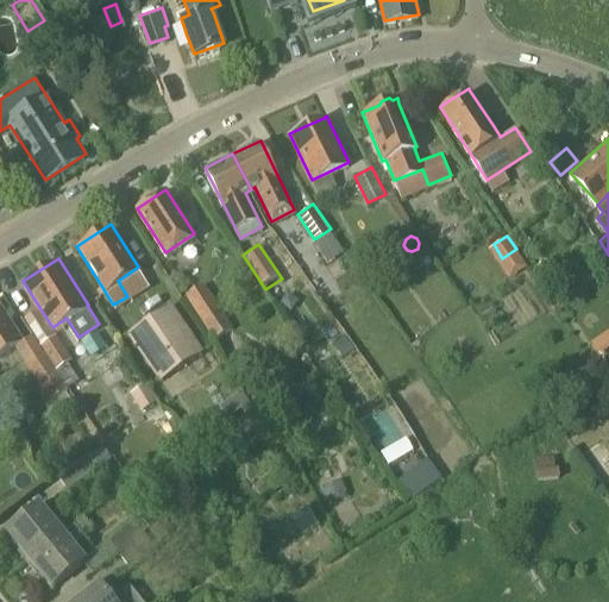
[(202,281),(184,293),(214,338),(231,326),(202,281)]
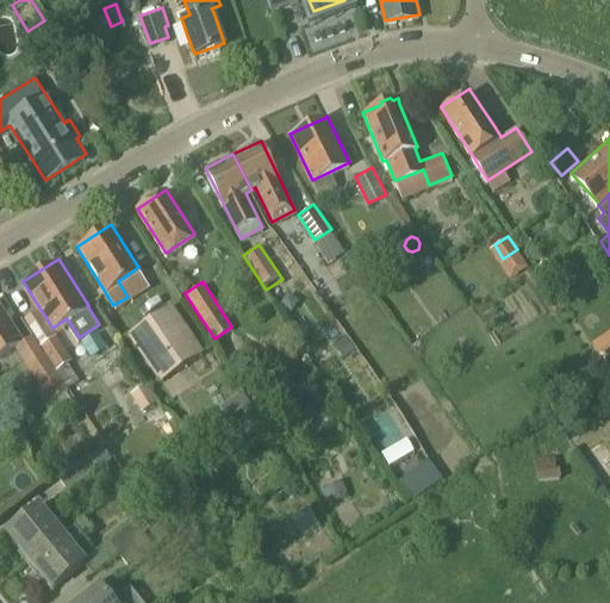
[(170,302),(129,330),(161,379),(203,349),(170,302)]
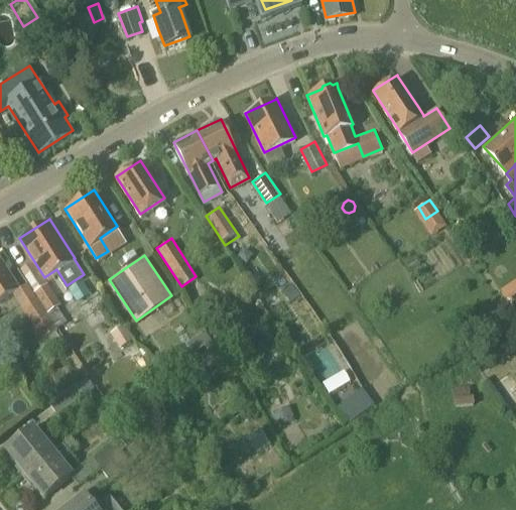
[(0,298),(19,286),(0,256),(0,298)]
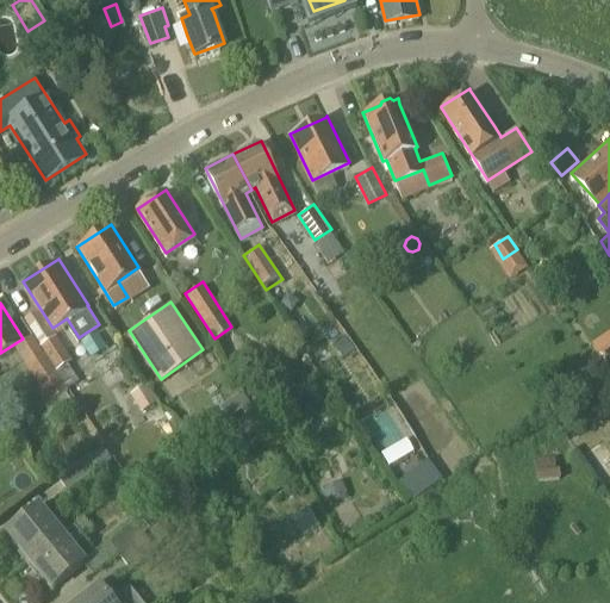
[(55,333),(39,342),(44,349),(55,367),(67,385),(78,378),(67,361),(70,358),(55,333)]
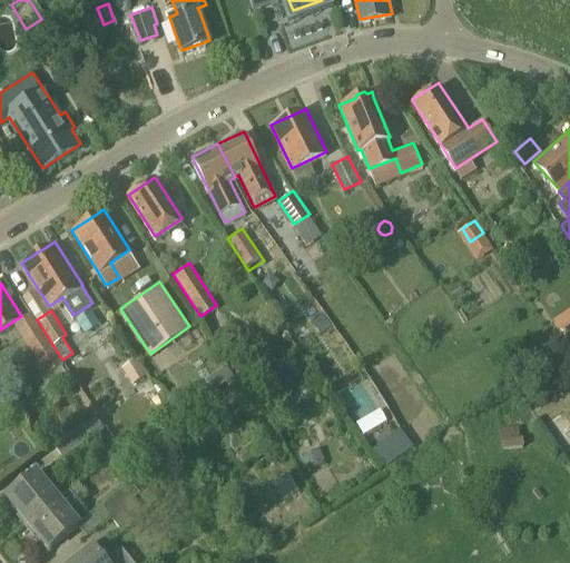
[(314,320),(321,329),(331,323),(324,313),(314,320)]
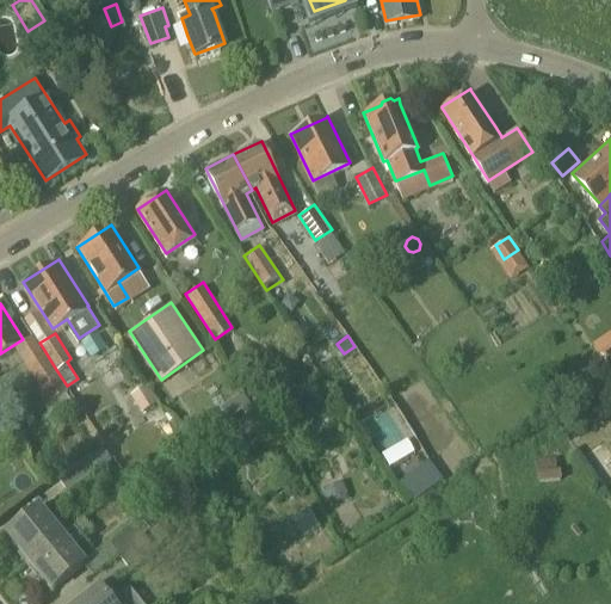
[(610,340),(600,349),(610,364),(610,340)]
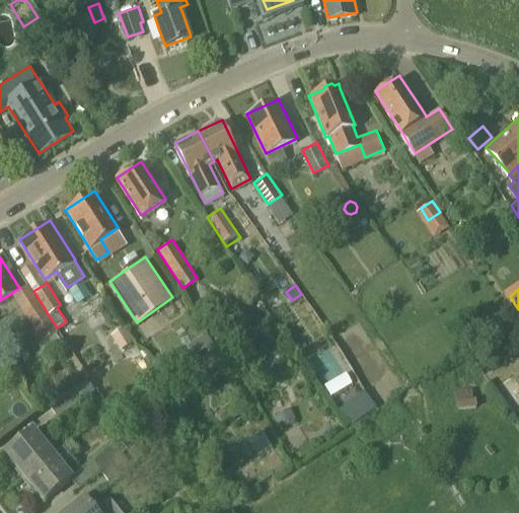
[(38,297),(21,307),(42,340),(58,328),(57,327),(47,312),(38,297)]
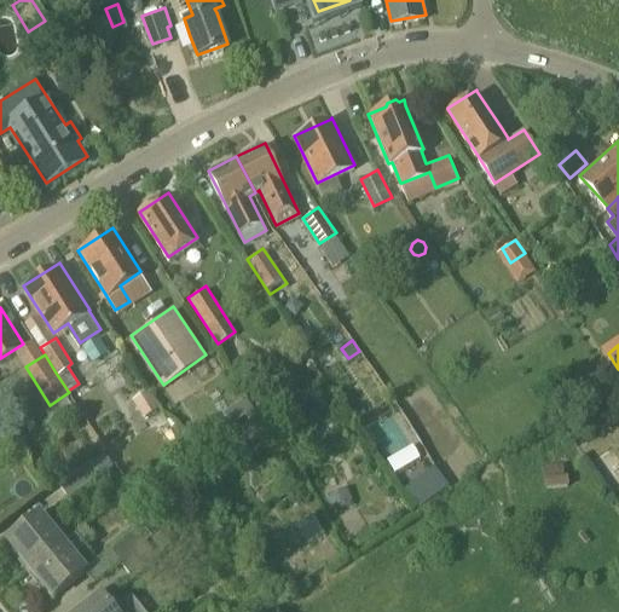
[(148,387),(132,397),(144,415),(160,405),(148,387)]
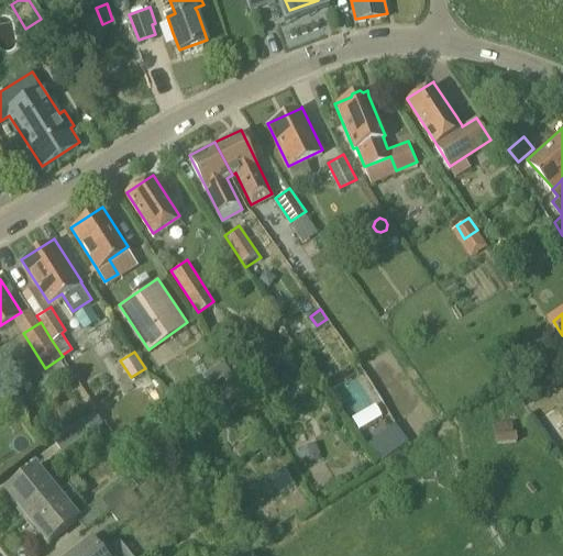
[(85,415),(94,427),(103,421),(95,409),(85,415)]
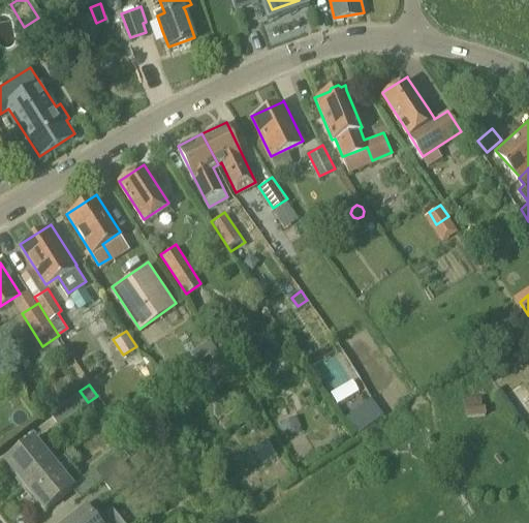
[(58,422),(88,402),(80,391),(50,411),(58,422)]
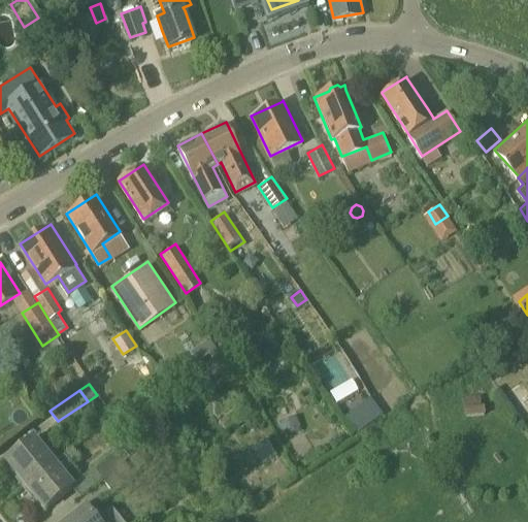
[(387,392),(378,397),(378,403),(383,411),(395,403),(387,392)]
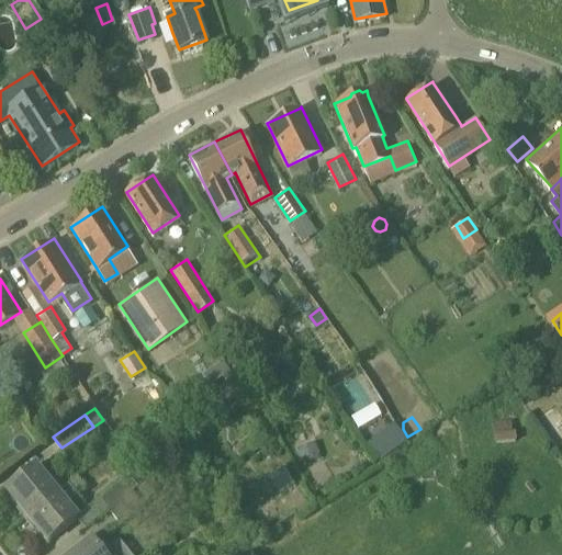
[(372,437),(382,452),(406,438),(396,422),(372,437)]
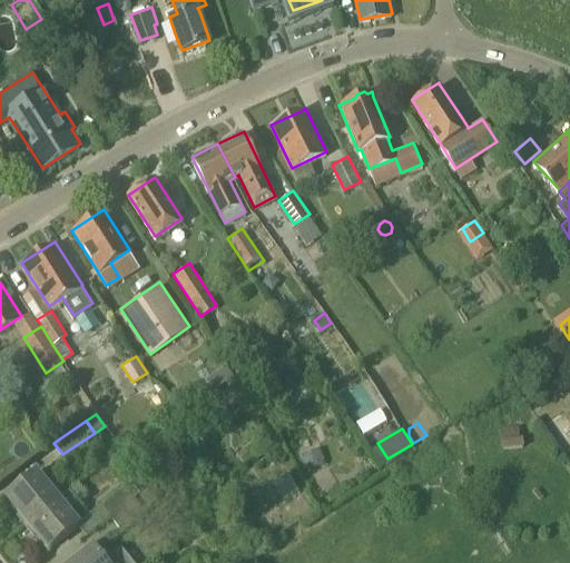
[(320,445),(301,451),(305,466),(324,461),(320,445)]
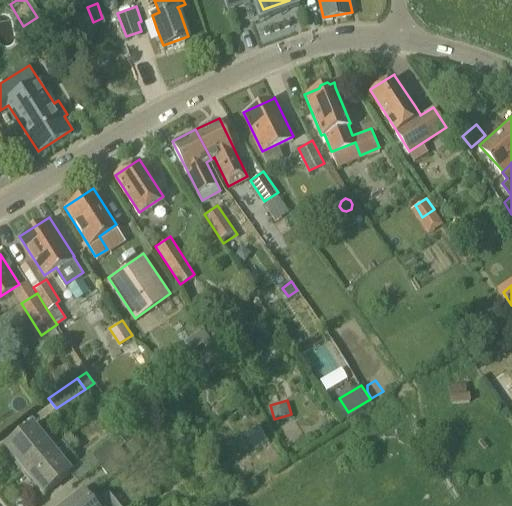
[(25,469),(53,446),(34,423),(6,446),(25,469)]
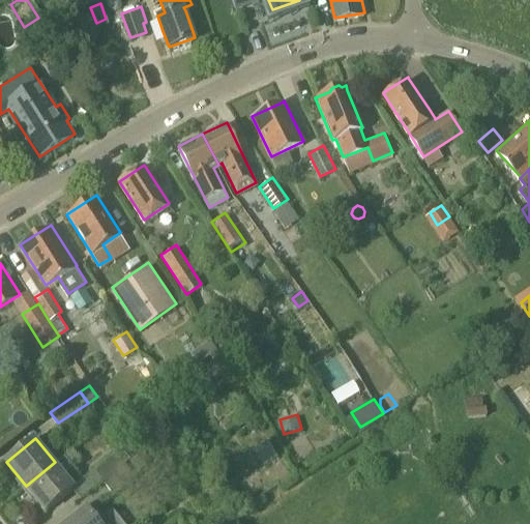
[(102,478),(125,461),(130,457),(122,445),(93,468),(102,478)]
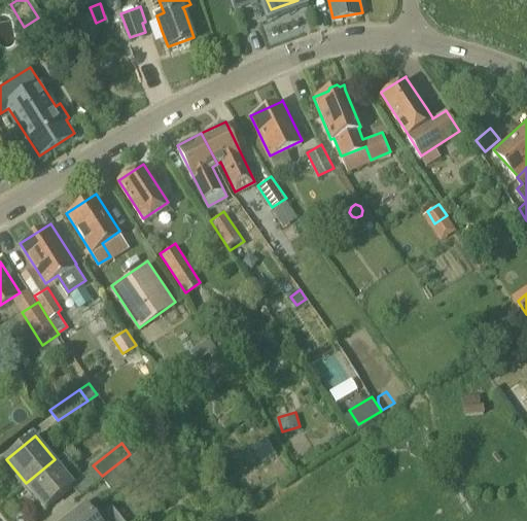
[(142,447),(131,456),(138,465),(149,456),(142,447)]
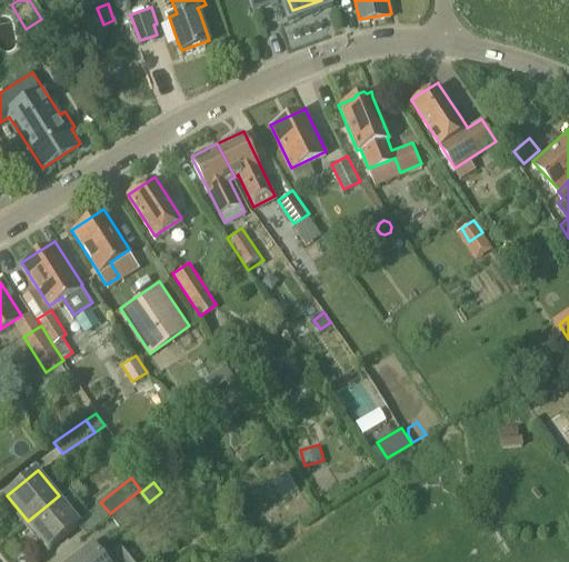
[(59,495),(28,521),(48,547),(77,522),(79,521),(78,520),(68,507),(78,498),(69,488),(59,495)]
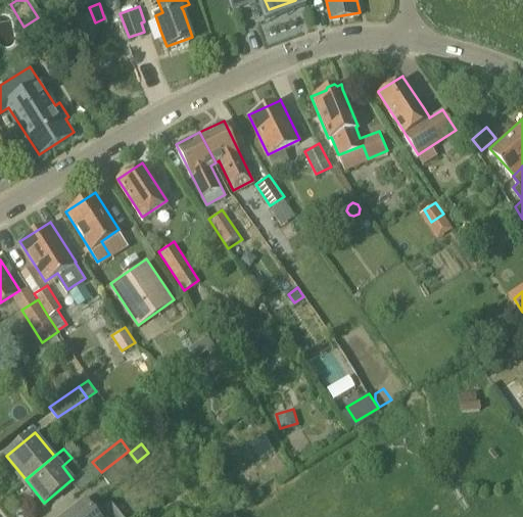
[(124,455),(101,472),(111,484),(133,467),(124,455)]
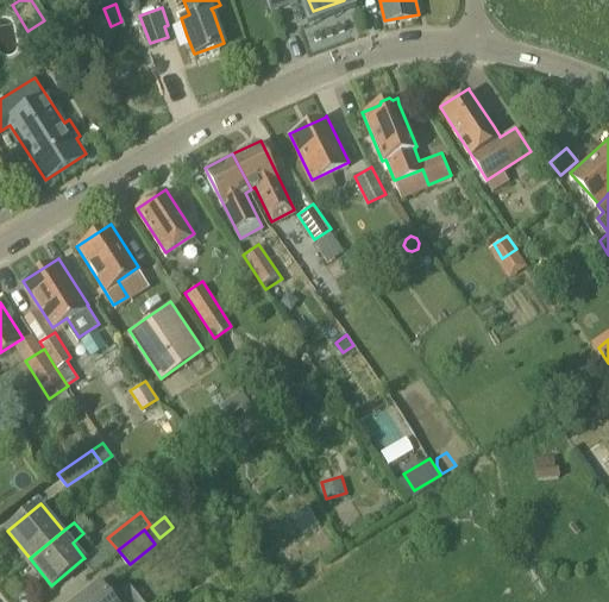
[(438,540),(444,547),(456,540),(450,532),(438,540)]
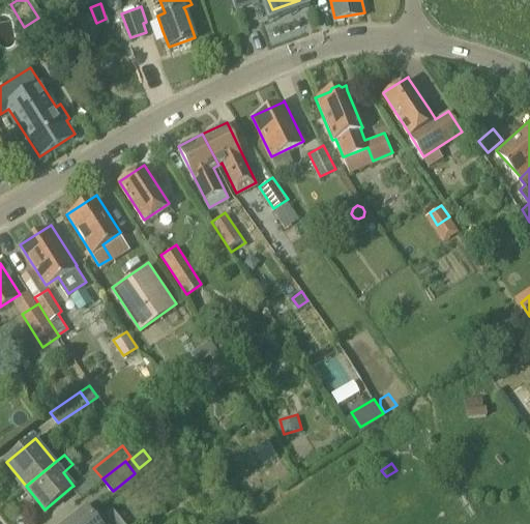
[(396,470),(386,476),(390,484),(401,476),(396,470)]
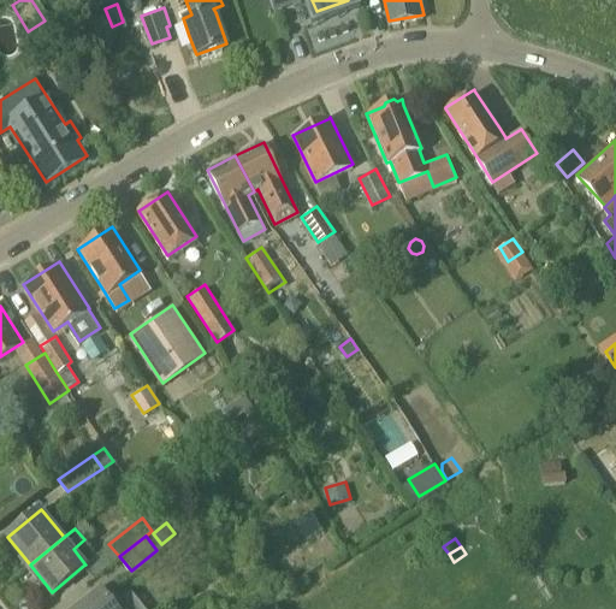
[(478,572),(466,579),(471,587),(483,579),(478,572)]
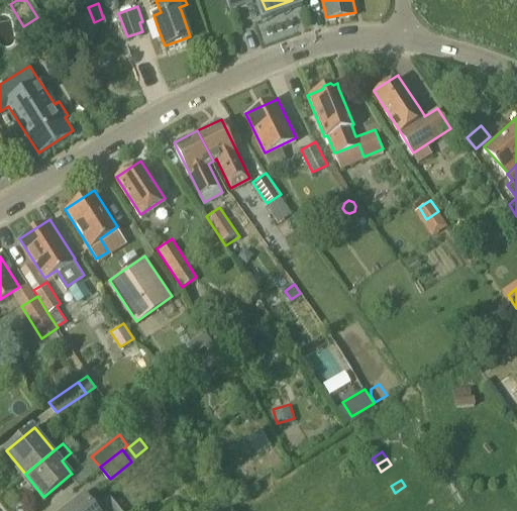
[(84,495),(64,510),(111,510),(103,500),(99,503),(94,507),(85,496),(84,495)]
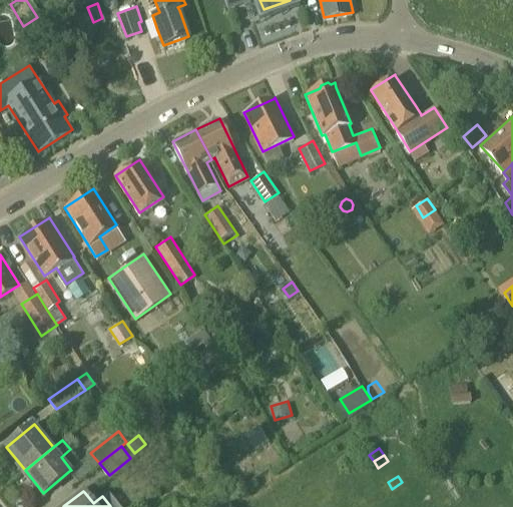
[(499,506),(491,494),(471,506),(499,506)]
